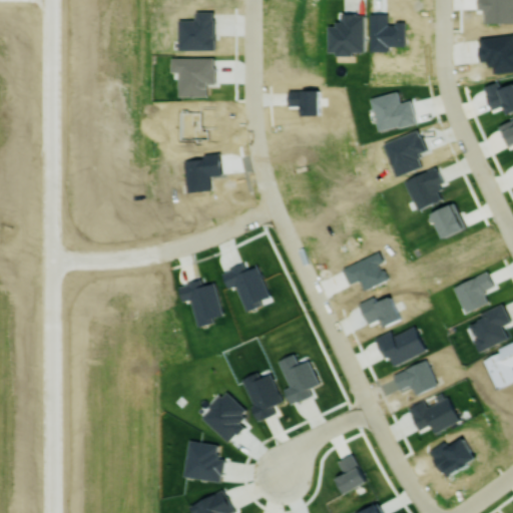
[(380,130),(418,122),(413,100),(402,102),(400,91),(372,97),(380,130)]
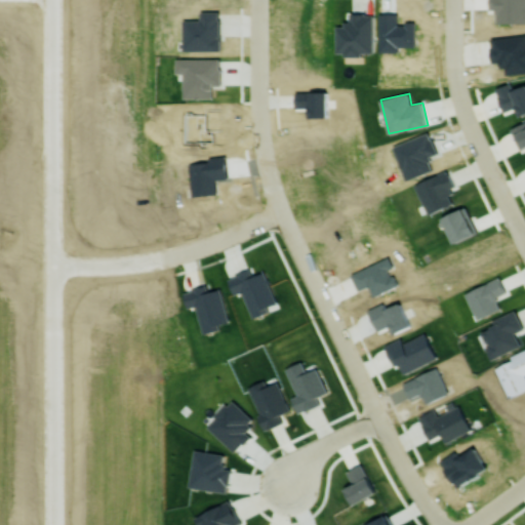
[(449,171),(416,183),(428,214),(454,205),(450,195),(456,192),(449,171)]
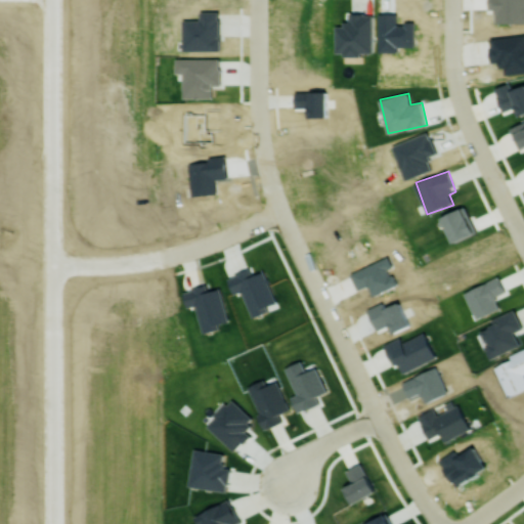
[(443,216),(454,243),(476,232),(465,207),(443,216)]
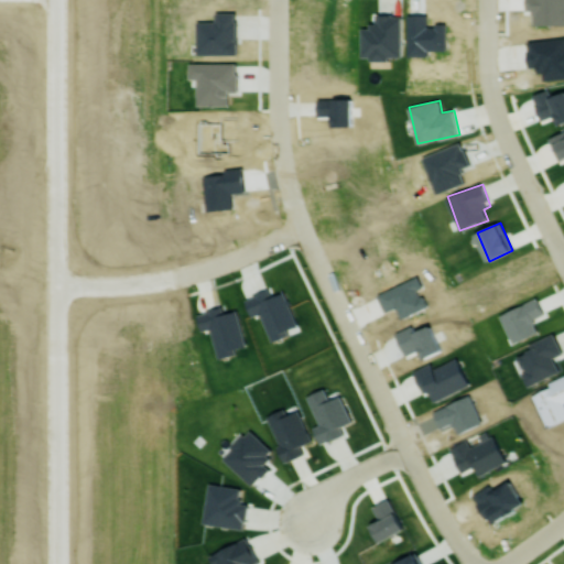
[(561,372),(555,357),(563,354),(555,334),(529,343),(532,350),(518,356),(528,384),(561,372)]
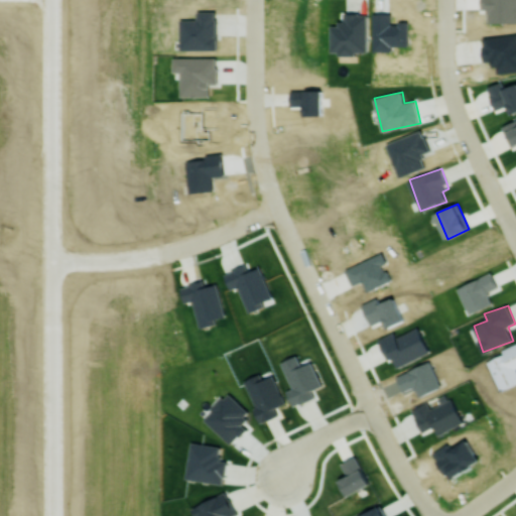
[(430,353),(420,328),(397,337),(396,332),(380,339),(388,359),(394,357),(397,366),(430,353)]
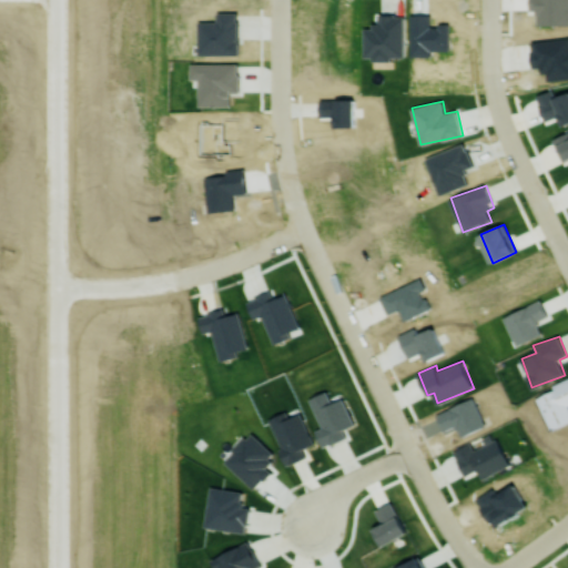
[(316,429),(324,447),(347,438),(344,429),(355,425),(345,398),(333,403),(328,391),(311,397),(322,428),(316,429)]
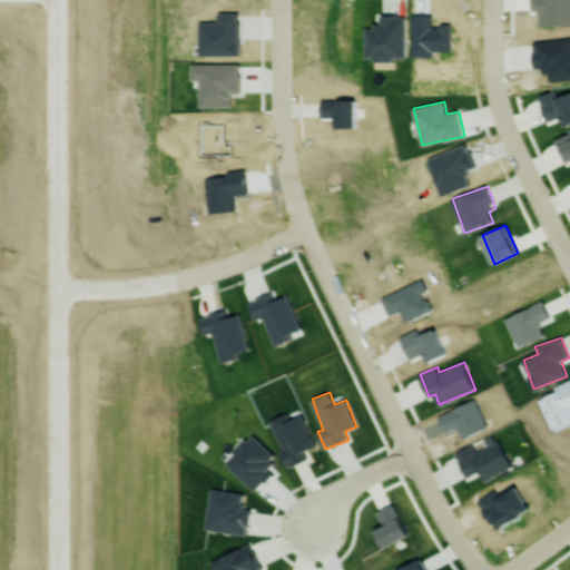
[(316,445),(303,414),(291,419),(288,412),(269,421),(290,467),(308,459),(305,451),(316,445)]
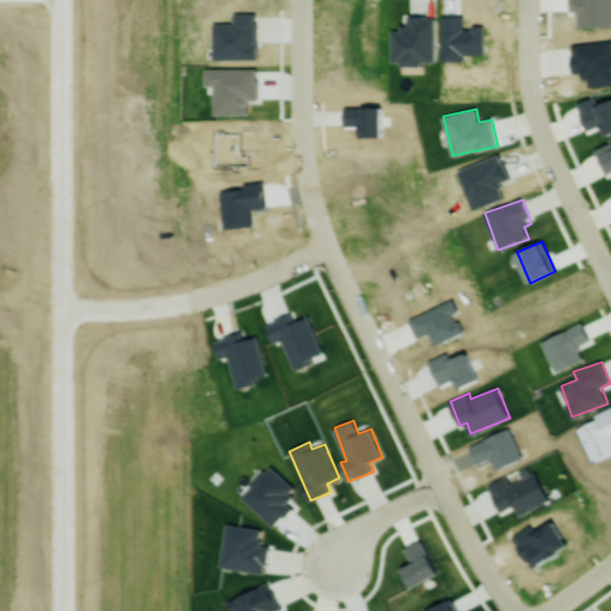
[(241,495),(275,526),(292,507),(285,501),(297,488),(270,464),(241,495)]
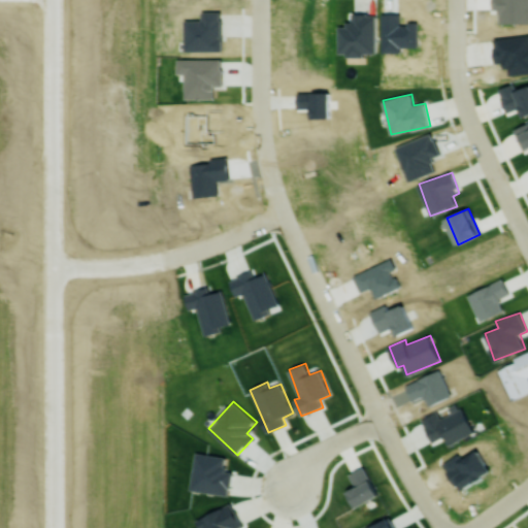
[(441,418),(438,411),(422,420),(432,441),(444,436),(449,444),(475,432),(464,407),(441,418)]
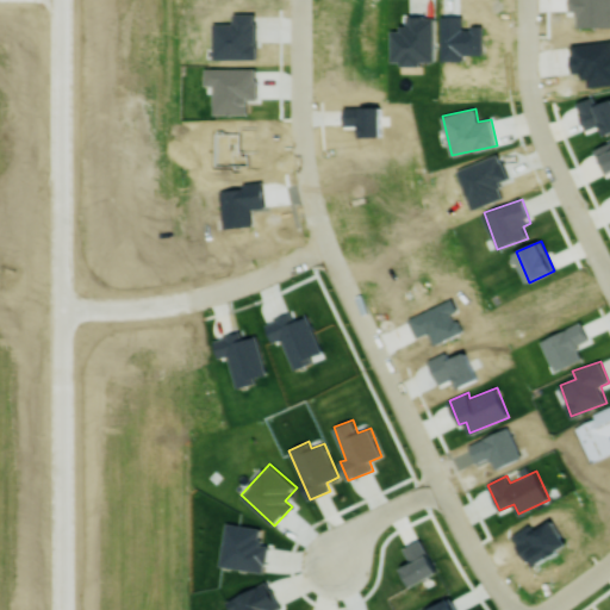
[(221,565),(266,572),(269,546),(261,545),(263,528),(226,522),(221,565)]
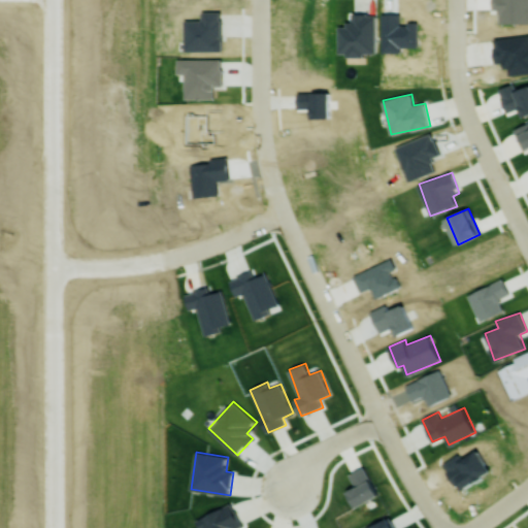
[(350,474),(356,486),(348,491),(356,506),(380,494),(365,466),(350,474)]
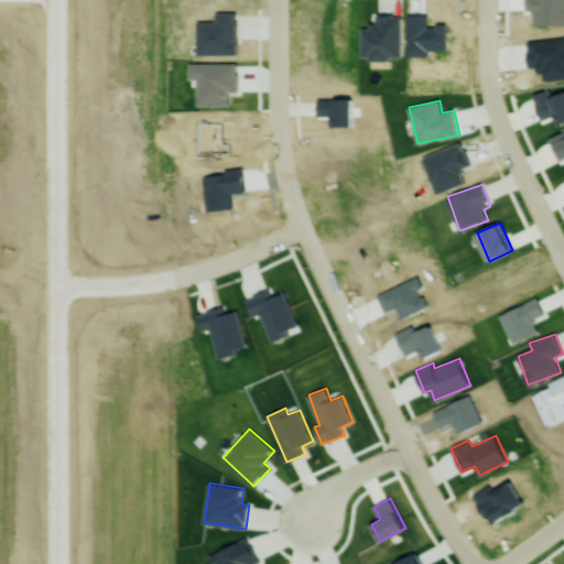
[(213,554),(217,563),(253,563),(259,562),(248,538),(213,554)]
